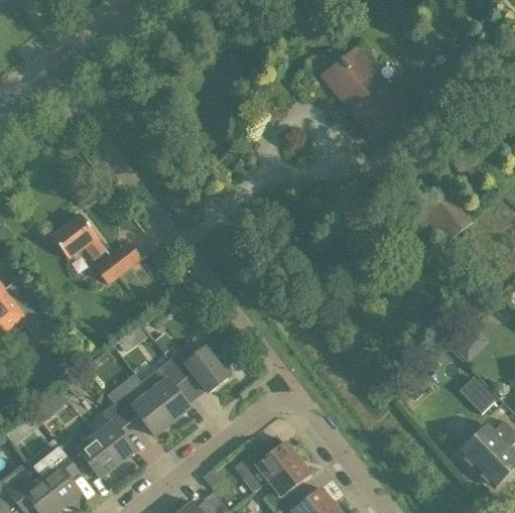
[(381,0),(397,19),(412,8),(418,15),(437,0),(381,0)]
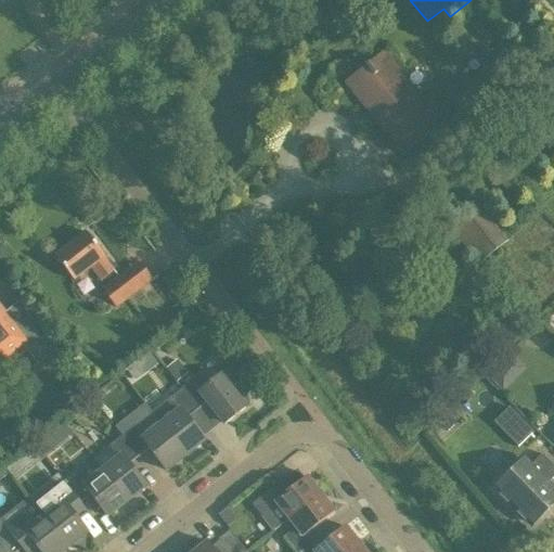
[(378,16),(373,10),(332,41),(356,72),(382,52),(390,63),(403,52),(427,84),(442,72),(417,40),(411,46),(394,24),(389,27),(381,15),(378,16)]
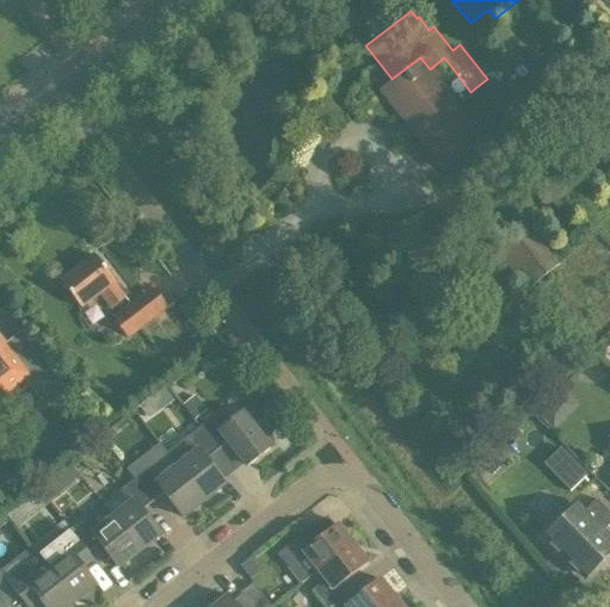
[(320,75),(285,103),(334,163),(361,143),(371,158),(390,142),(363,107),(357,112),(352,105),(346,110),(320,75)]
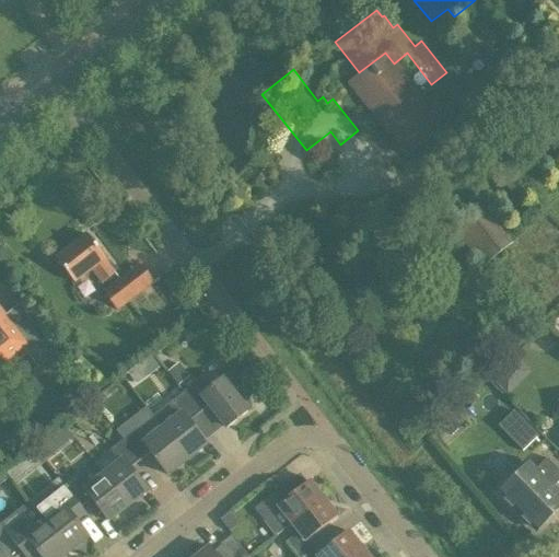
[(222,134),(194,155),(231,201),(254,184),(269,205),(290,188),(268,159),(252,171),(222,134)]
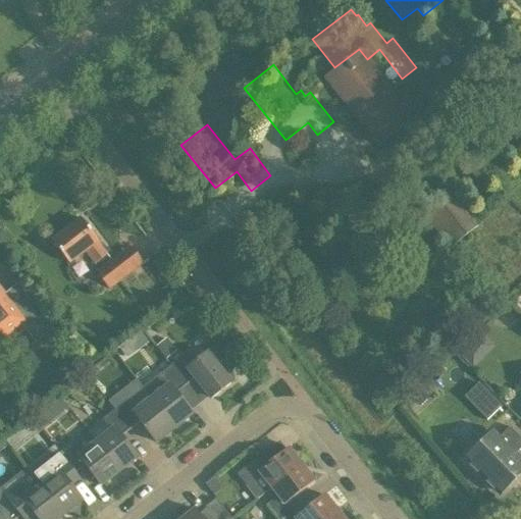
[(403,140),(399,159),(408,161),(402,189),(480,207),(495,143),(472,137),(470,147),(414,134),(412,142),(403,140)]
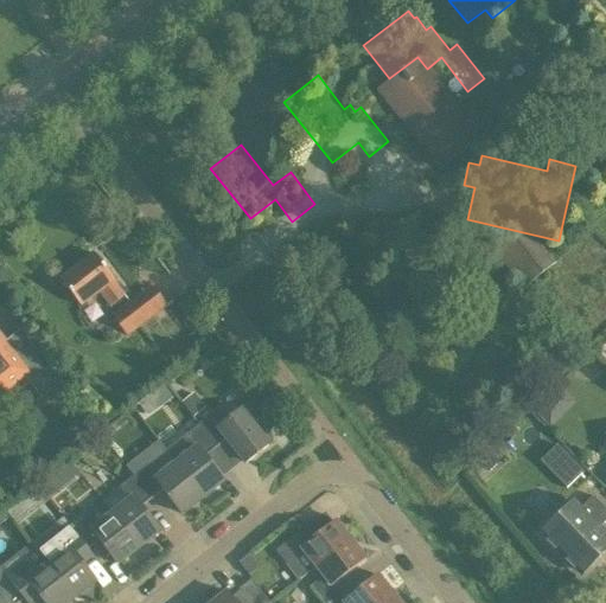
[(370,286),(427,318),(470,241),(413,209),(409,215),(400,209),(389,226),(400,232),(383,262),(372,256),(363,274),(374,280),(370,286)]
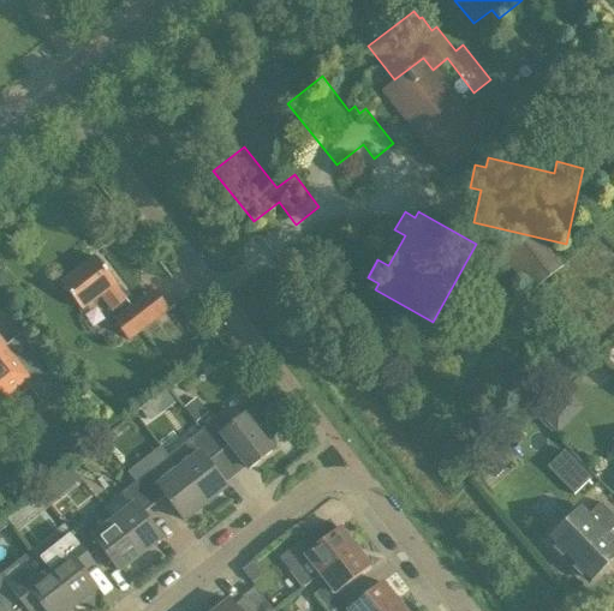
[(302,249),(286,262),(294,273),(311,259),(302,249)]
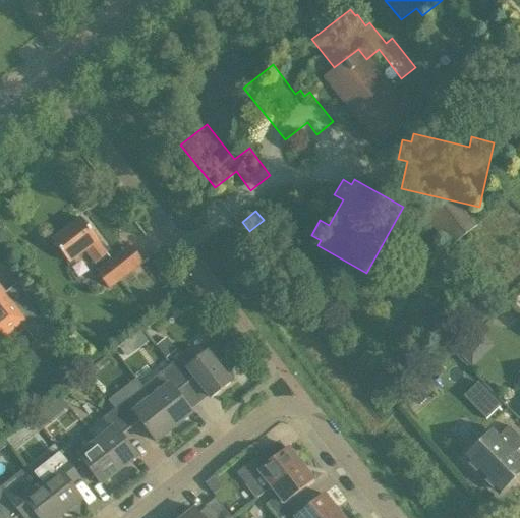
[(108,251),(98,238),(99,238),(81,216),(52,238),(69,261),(85,248),(96,261),(108,251)]
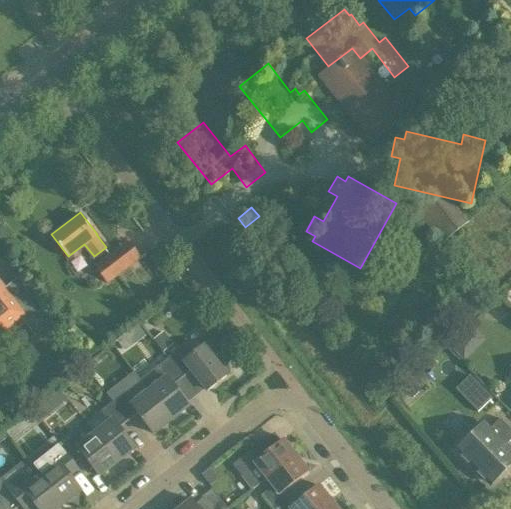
[(450,316),(503,257),(496,251),(503,244),(488,231),(482,239),(461,220),(409,280),(430,298),(423,305),(438,318),(444,311),(450,316)]
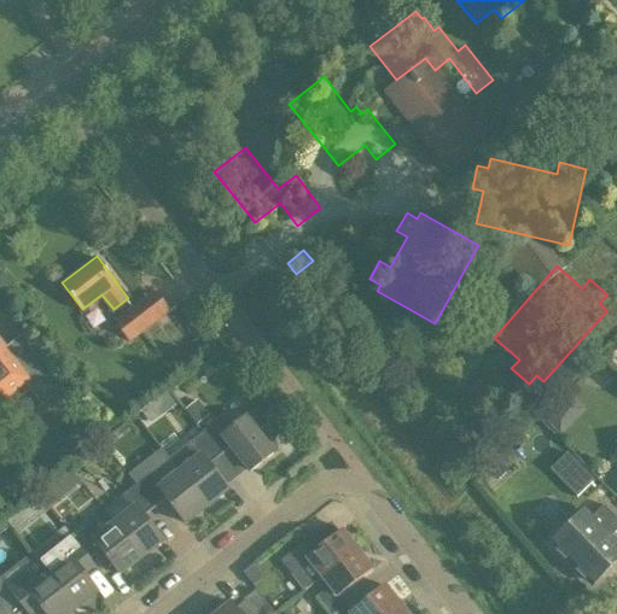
[(129,340),(170,309),(155,288),(114,319),(129,340)]
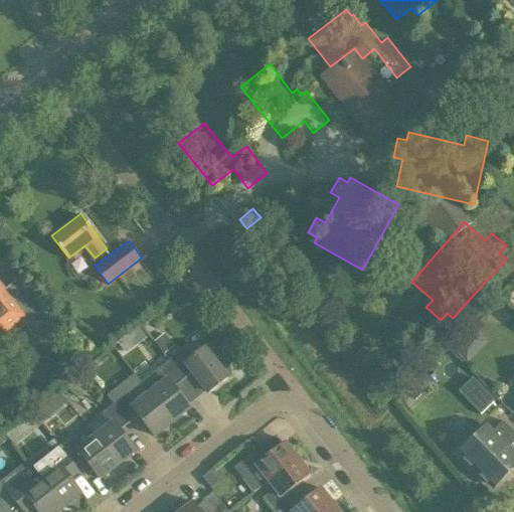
[(16,303),(5,288),(0,281),(0,342),(25,323),(35,336),(52,322),(29,293),(16,303)]
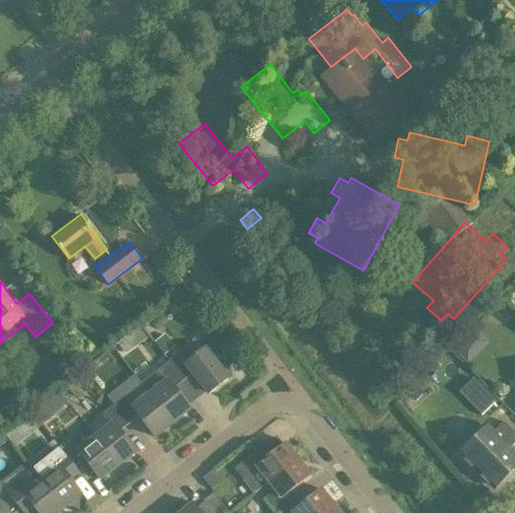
[(168,359),(184,379),(194,372),(210,392),(229,377),(225,372),(225,369),(225,365),(223,361),(221,358),(217,355),(213,353),(210,353),(205,347),(195,355),(186,345),(168,359)]
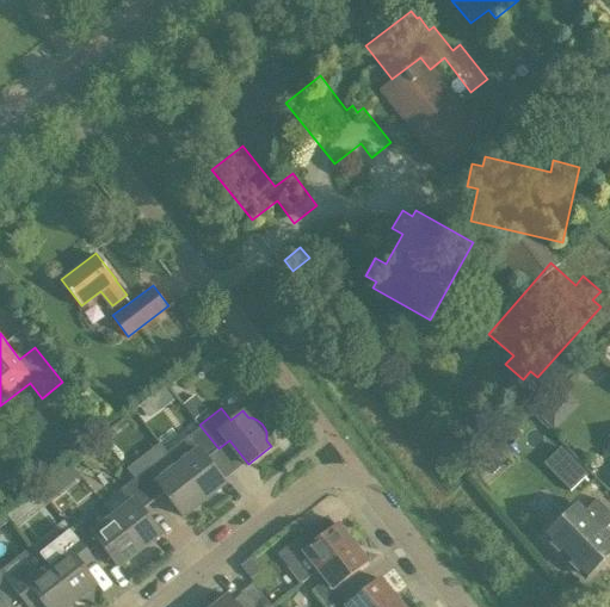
[(555,428),(562,421),(549,408),(542,415),(555,428)]
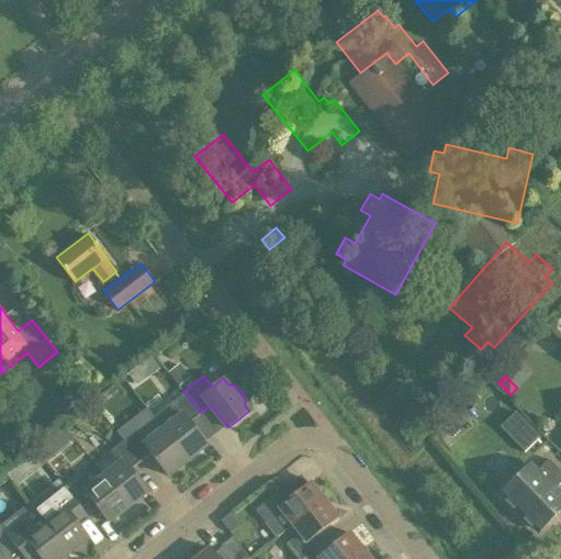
[(191,421),(201,413),(183,391),(170,402),(179,414),(164,427),(188,458),(208,443),(191,421)]
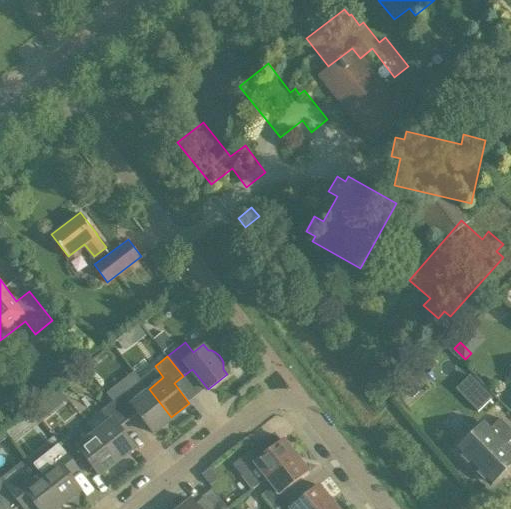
[(456,386),(478,409),(492,395),(470,372),(456,386)]
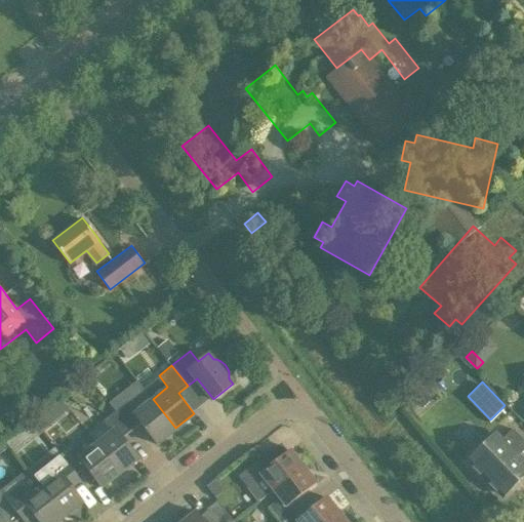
[(157,442),(175,428),(153,399),(137,410),(128,399),(116,409),(132,430),(142,423),(157,442)]
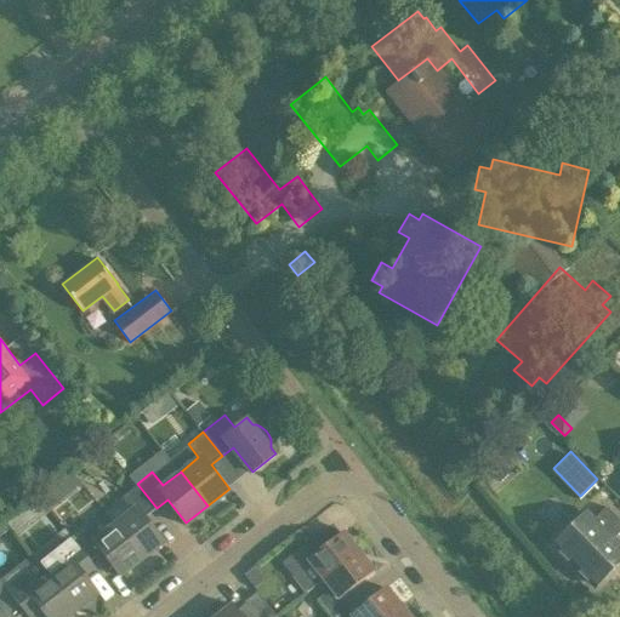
[(40,496),(50,508),(66,495),(56,483),(40,496)]
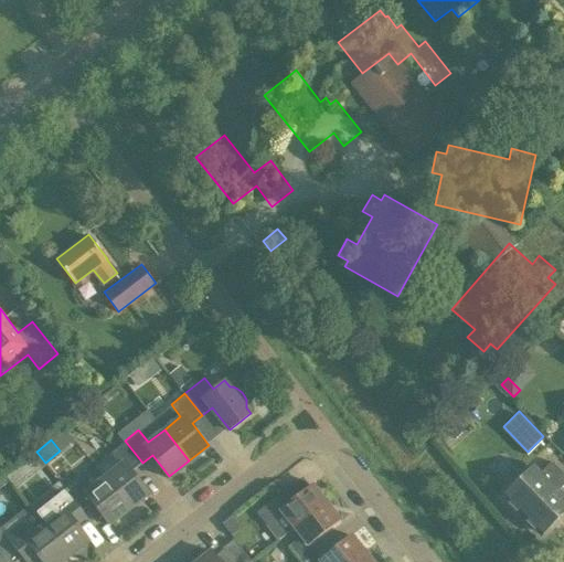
[(131,470),(142,463),(125,441),(112,452),(120,464),(105,476),(129,508),(149,492),(131,470)]
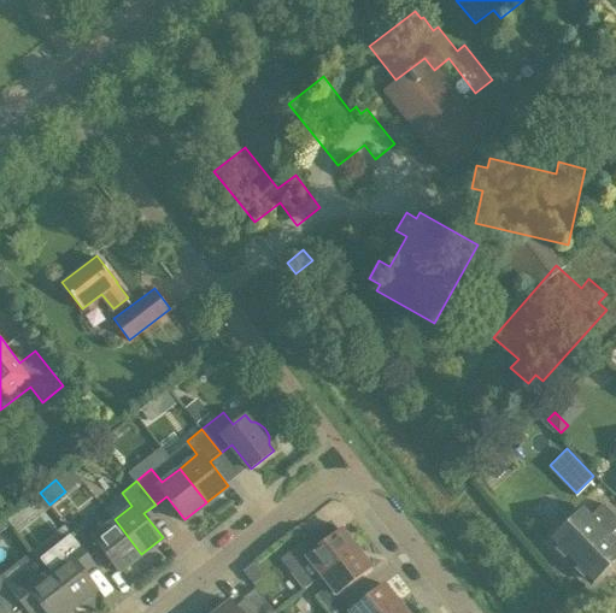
[(615,516),(602,501),(588,514),(585,510),(552,541),(591,579),(599,571),(600,572),(614,559),(612,558),(615,554),(615,542),(609,535),(615,526),(615,516)]
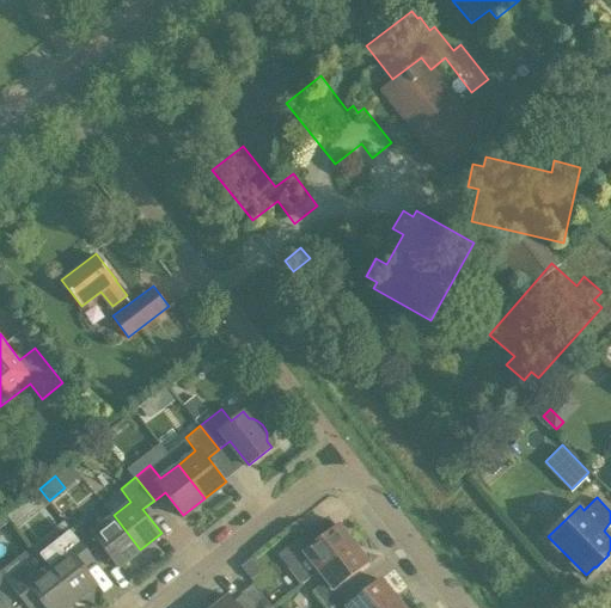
[(118,566),(140,550),(114,515),(96,529),(85,516),(71,528),(90,551),(101,542),(118,566)]
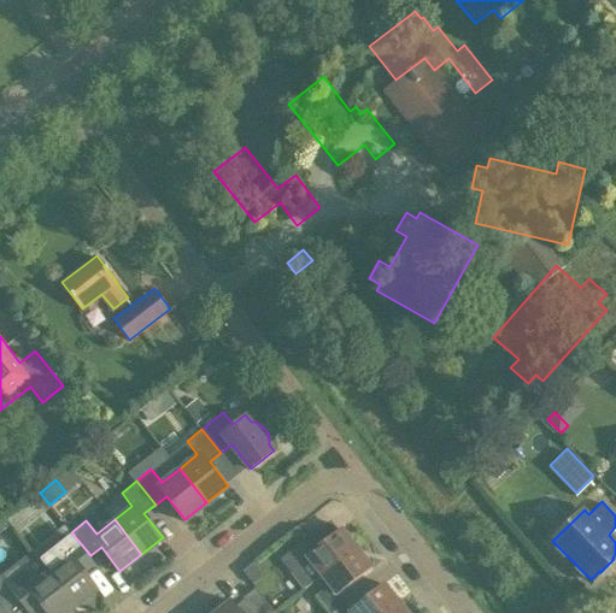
[(322,573),(357,547),(341,526),(316,547),(309,537),(293,549),(282,558),(304,587),(321,573),(321,575),(322,573)]
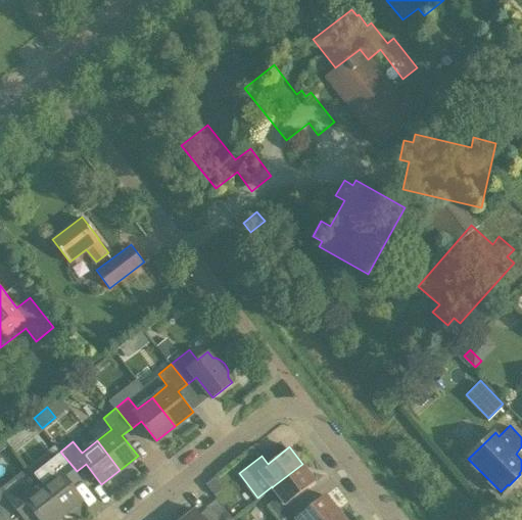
[(66,478),(77,471),(60,452),(33,473),(64,513),(83,499),(66,478)]
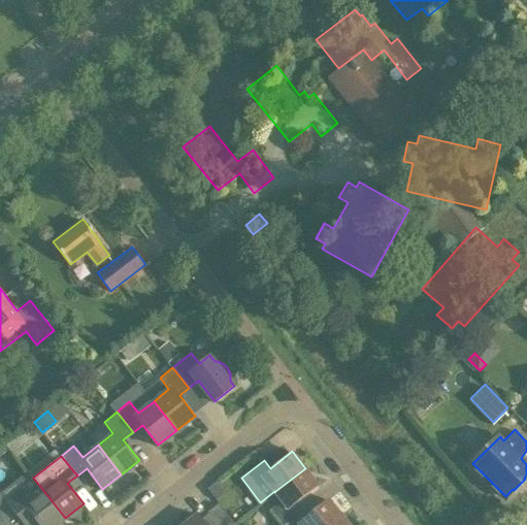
[(282,524),(294,515),(289,509),(319,485),(305,468),(275,491),(274,492),(281,500),(269,509),(282,524)]
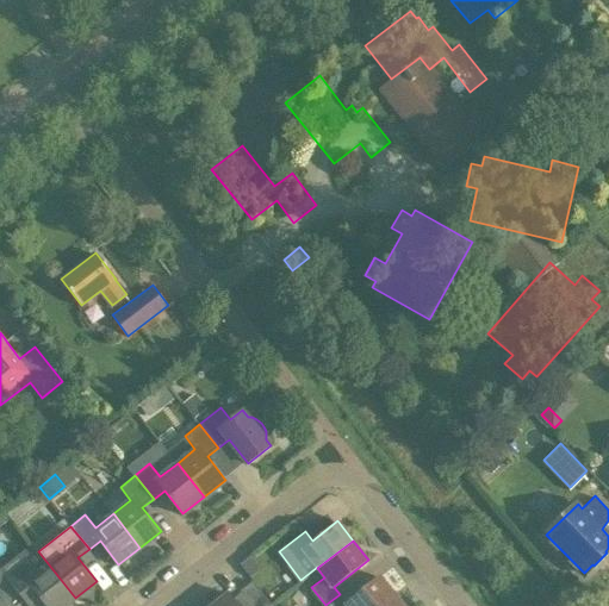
[(47,605),(64,605),(75,598),(38,551),(20,564),(6,576),(24,600),(36,592),(47,605)]
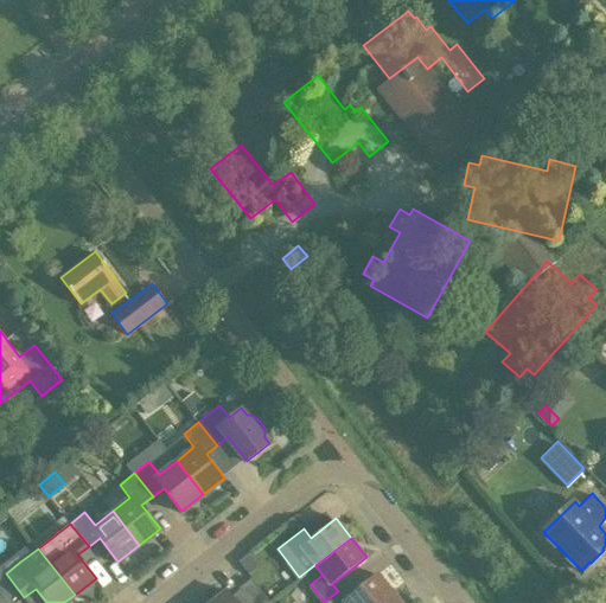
[(377,602),(393,591),(378,572),(344,598),(338,591),(324,602),(377,602)]
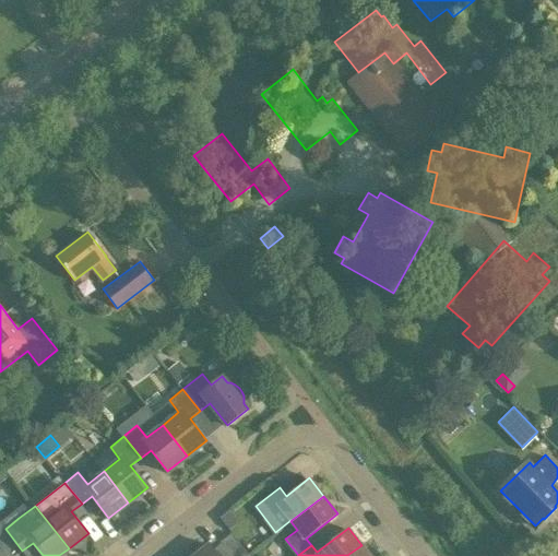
[(14,555),(22,551),(6,529),(0,532),(0,555),(14,555)]
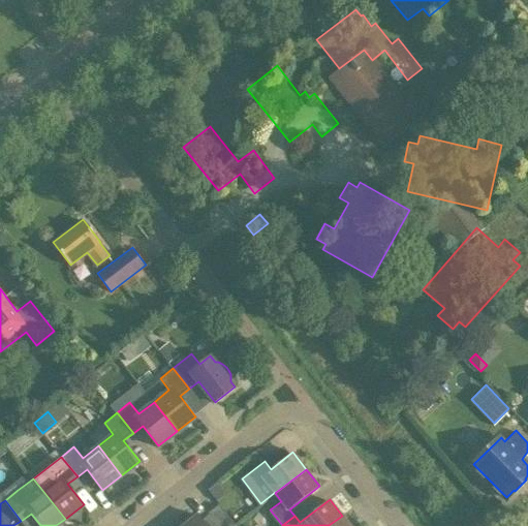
[(182,525),(234,525),(236,524),(219,503),(209,512),(210,513),(202,519),(197,514),(182,525)]
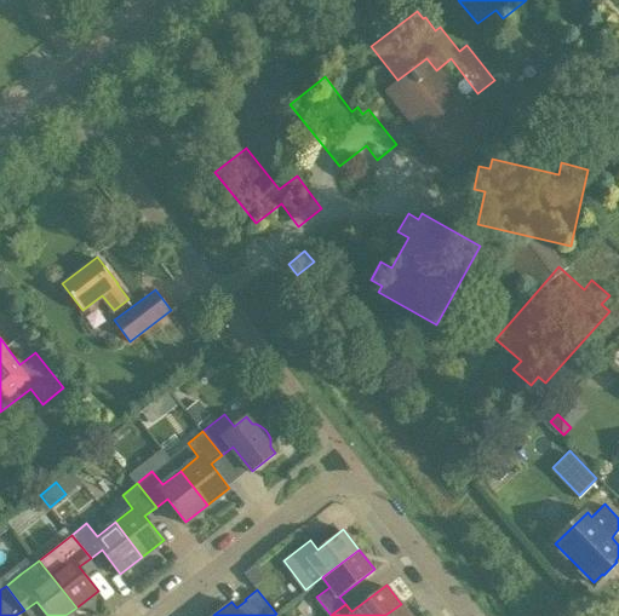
[(411,615),(401,604),(385,615),(411,615)]
